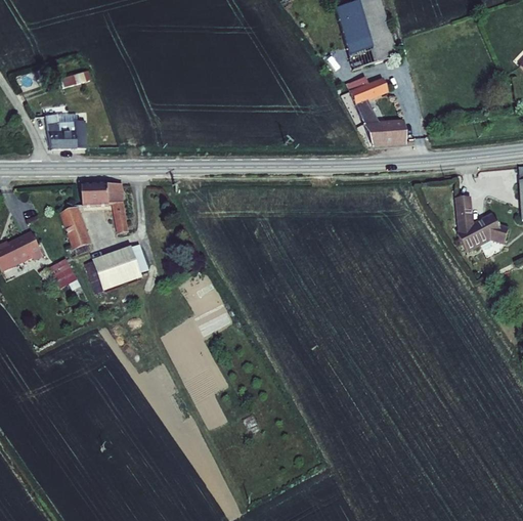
[(356,0),(333,7),(351,69),(395,55),(379,0),(356,0)]
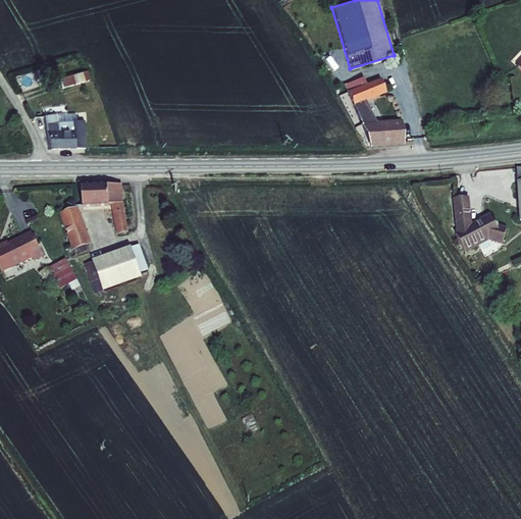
[(340,75),(347,90),(370,143),(401,141),(400,120),(370,122),(360,99),(384,89),(379,76),(365,82),(359,67),(340,75)]
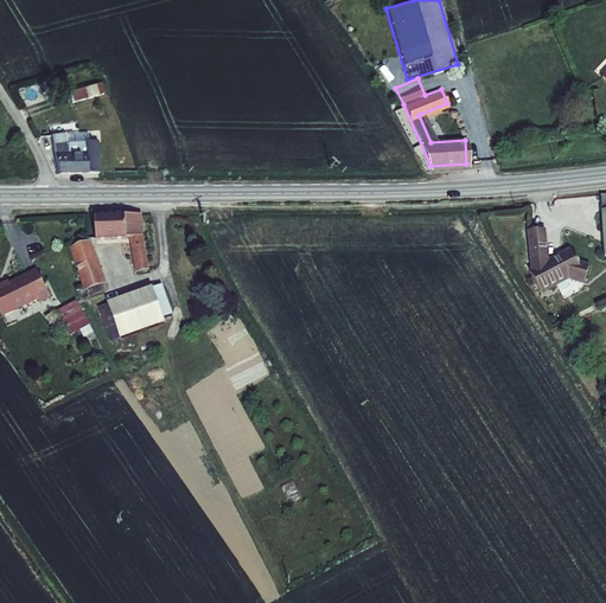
[(68,90),(71,100),(102,91),(100,81),(68,90)]
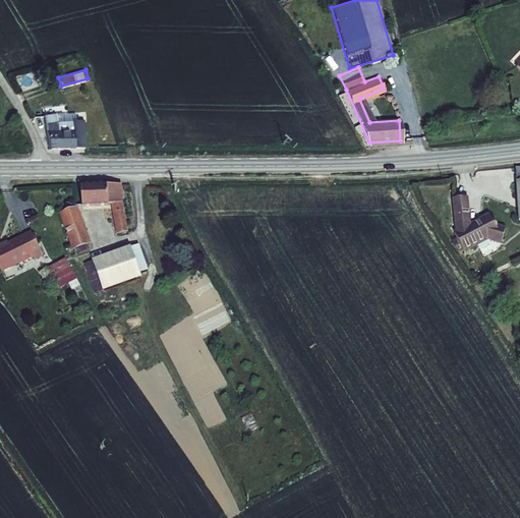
[(70,123),(70,128),(82,128),(82,112),(62,114),(62,113),(43,114),(45,124),(70,123)]
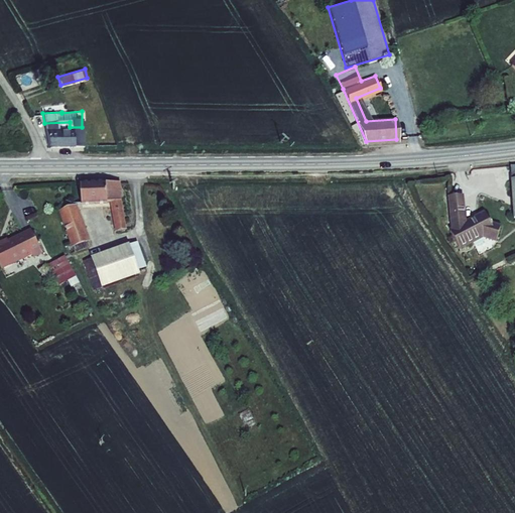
[(70,127),(70,122),(44,123),(48,145),(83,144),(82,127),(70,127)]
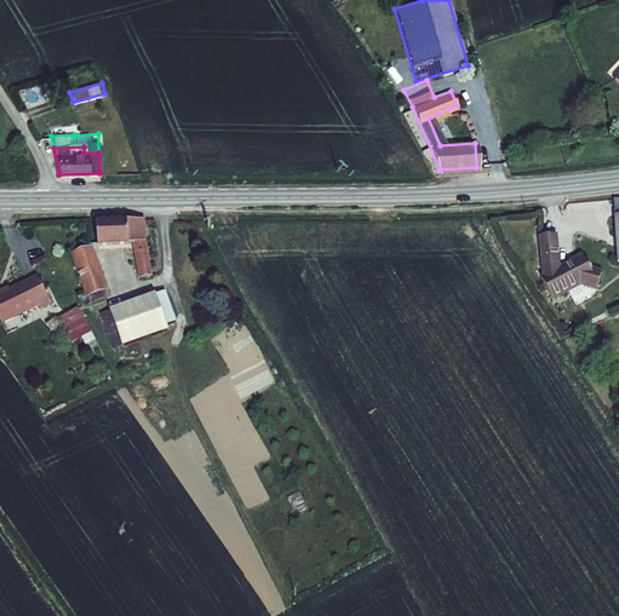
[(143,217),(96,219),(97,242),(132,241),(139,282),(152,280),(144,237),(143,217)]
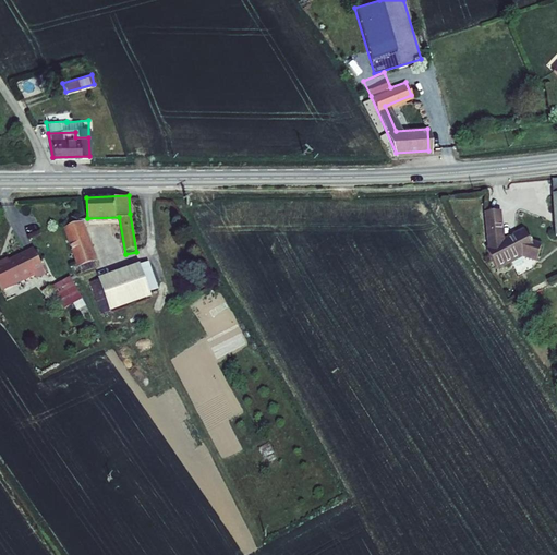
[(499,209),(485,210),(487,240),(491,245),(486,248),(496,267),(521,254),(536,258),(541,243),(532,241),(529,238),(523,228),(503,239),(499,209)]
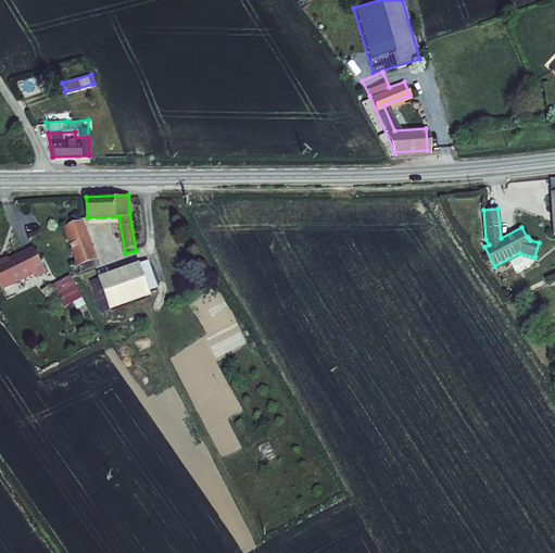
[(79,221),(64,226),(80,269),(95,264),(79,221)]
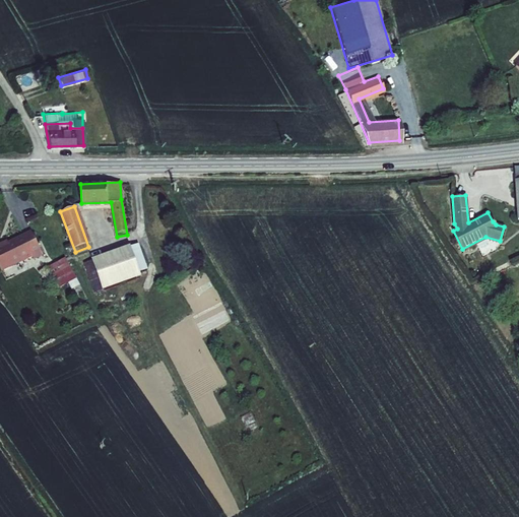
[(1,244),(0,242),(0,269),(30,254),(33,257),(42,253),(30,230),(7,241),(1,244)]
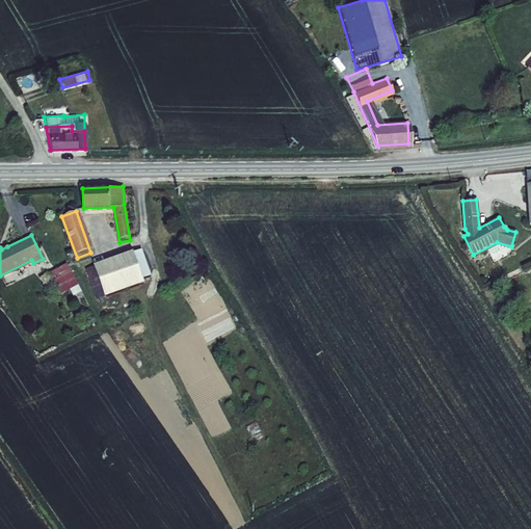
[(140,248),(85,267),(96,297),(142,281),(140,276),(150,273),(140,248)]
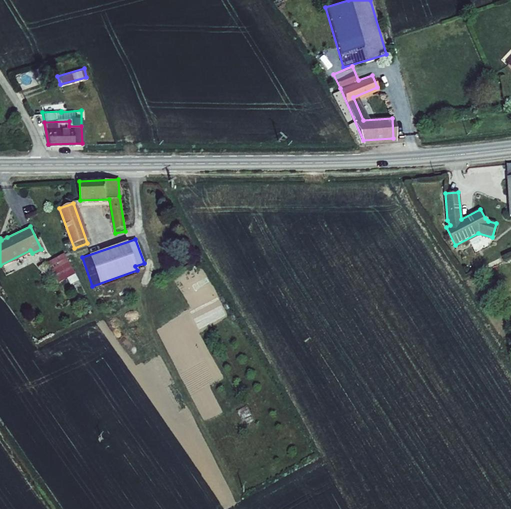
[(54,256),(46,260),(57,281),(66,276),(54,256)]
